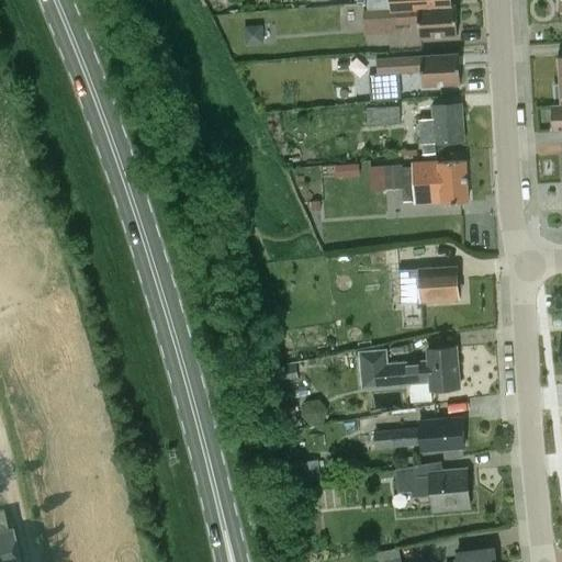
[(452,6),(451,0),(390,0),(391,10),(452,6)]
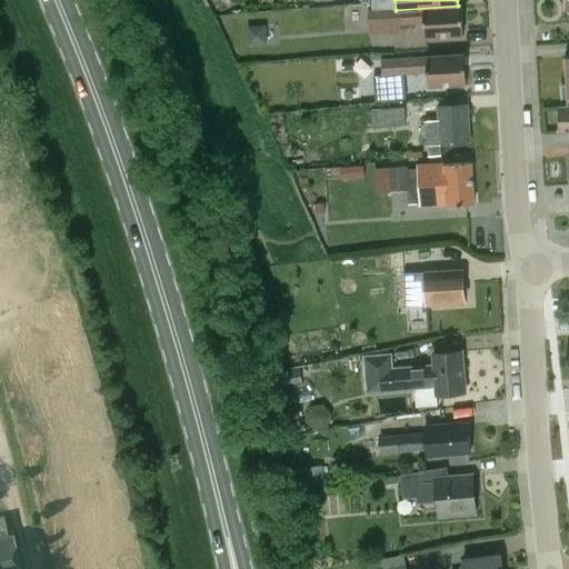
[(396,10),(397,21),(423,20),(425,38),(463,36),(461,6),(458,6),(396,10)]
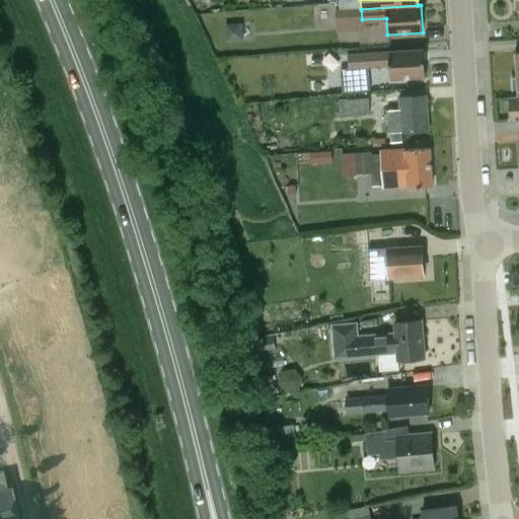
[(361,9),(337,11),(338,21),(362,19),(361,9)]
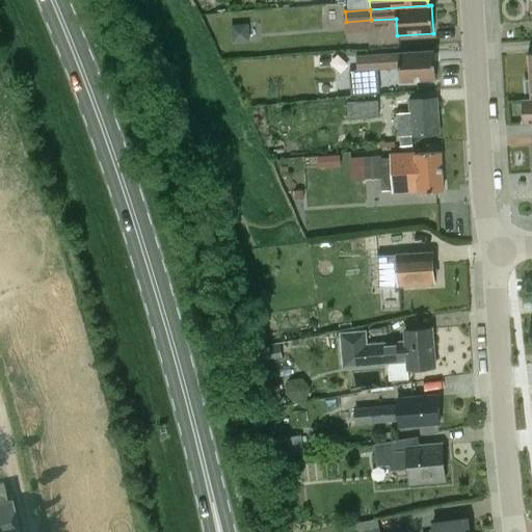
[(247,25),(232,26),(233,43),(248,42),(247,25)]
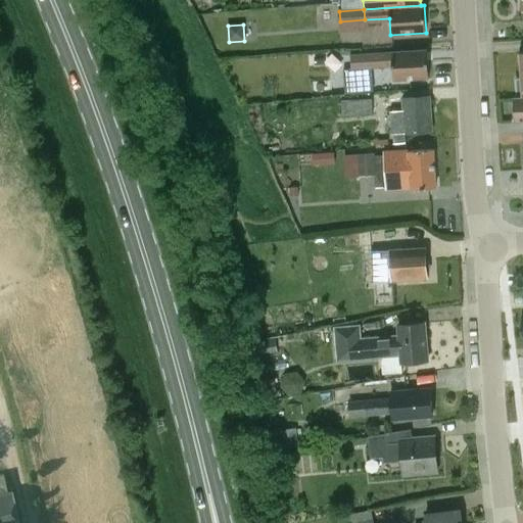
[(350,70),(371,68),(392,67),(393,81),(429,78),(427,50),(391,52),(349,55),(350,70)]
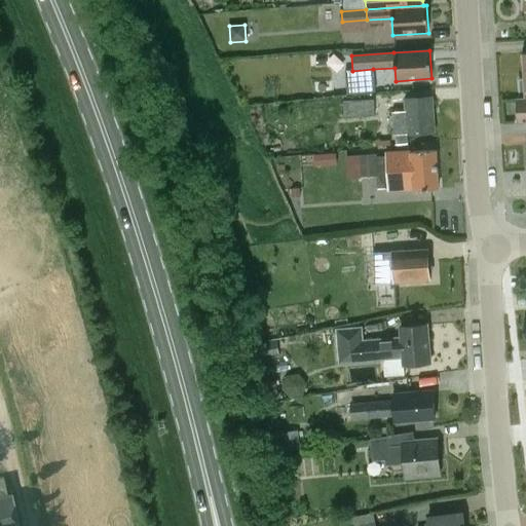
[(374,81),(353,82),(353,95),(374,94),(374,81)]
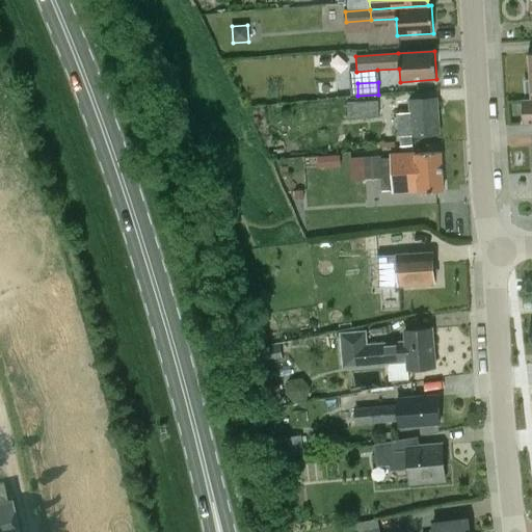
[(411,135),(440,133),(437,98),(409,100),(411,135)]
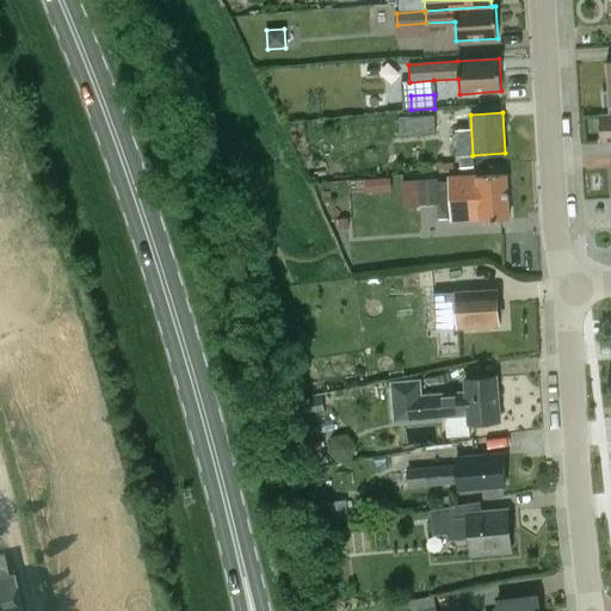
[(610,112),(604,113),(604,112),(599,113),(602,143),(610,142),(610,112)]
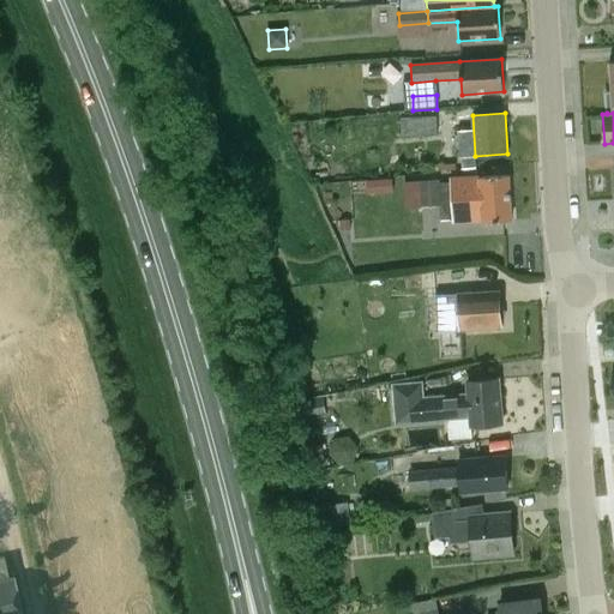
[(435,118),(407,120),(408,139),(437,138),(435,118)]
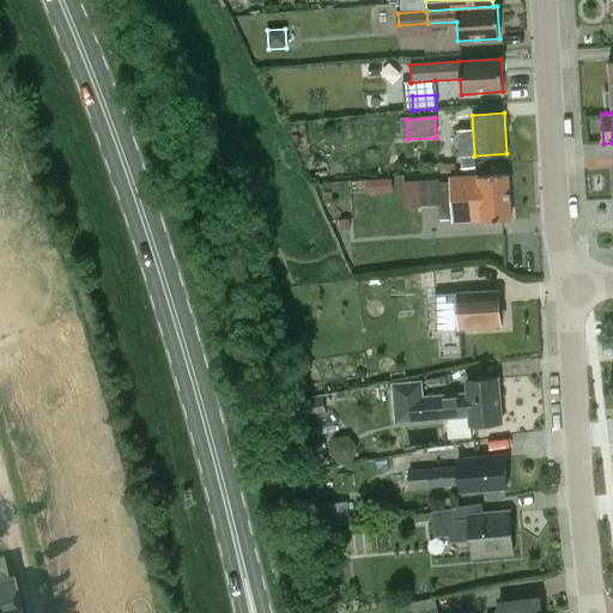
[(454,147),(439,147),(439,169),(454,169),(454,147)]
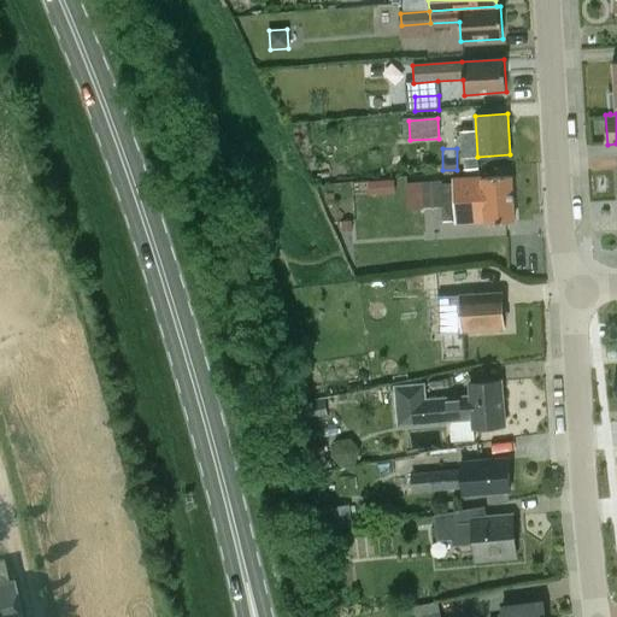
[(442,197),(452,197),(454,225),(515,222),(511,176),(451,181),(451,183),(441,184),(441,181),(422,182),(423,209),(442,207),(442,197)]
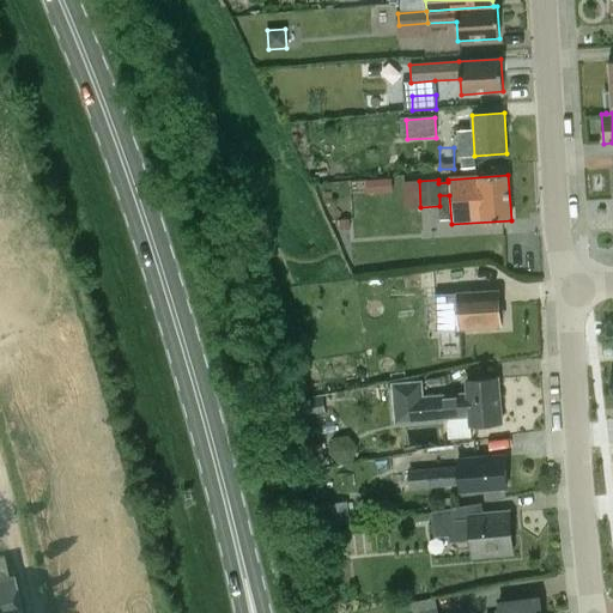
[(365,181),(366,194),(393,193),(392,178),(365,181)]
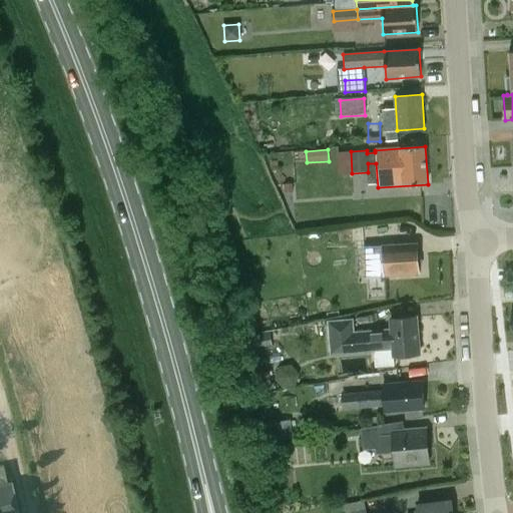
[(280,158),(277,175),(291,178),(295,161),(280,158)]
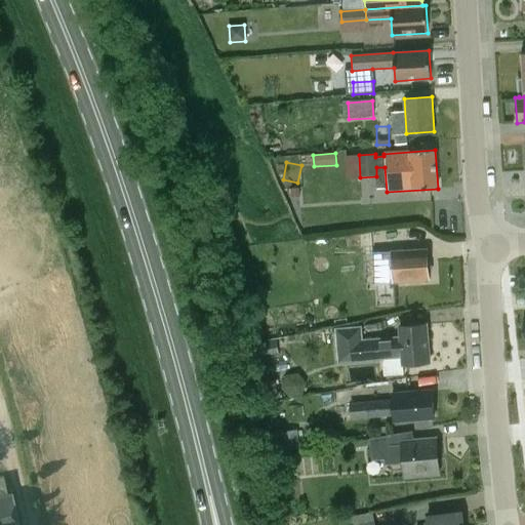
[(359,246),(371,246),(370,233),(359,234),(359,246)]
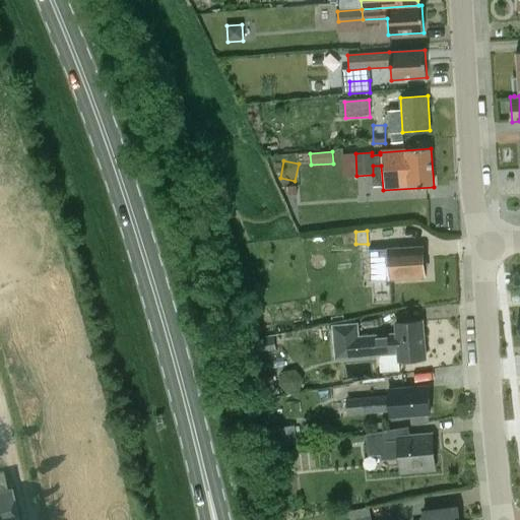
[(380,250),(368,250),(370,274),(370,280),(390,279),(425,277),(423,248),(388,250),(387,250),(387,249),(380,250)]
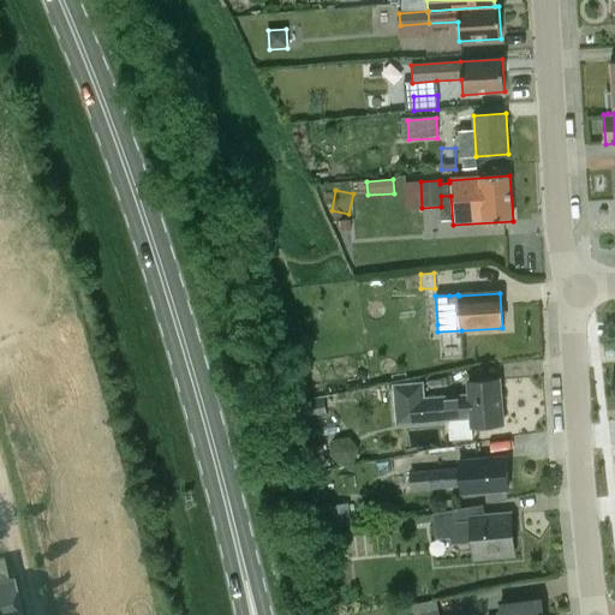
[(467,382),(469,395),(424,399),(423,384),(390,387),(395,429),(471,422),(472,428),(503,425),(499,378),(467,382)]
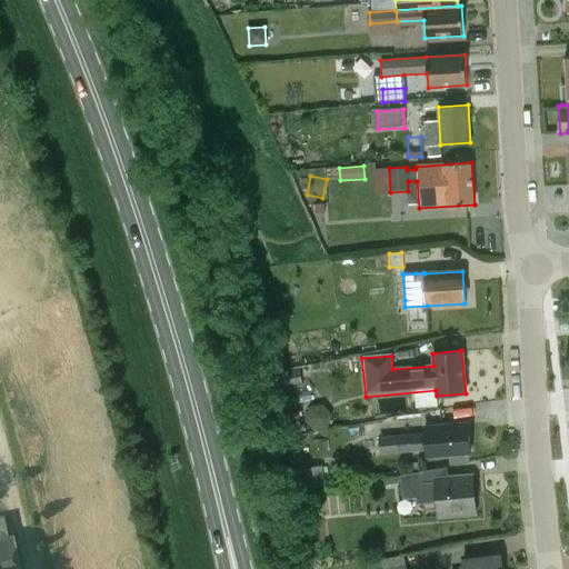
[(381,453),(428,450),(428,457),(470,453),(468,423),(427,427),(427,432),(380,436),(381,453)]
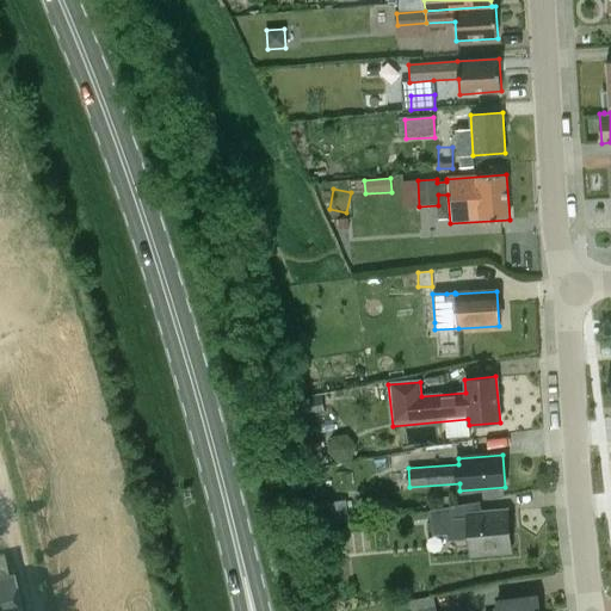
[(448,542),(469,539),(470,554),(511,550),(507,511),(468,514),(468,519),(454,520),(452,508),(432,512),(433,536),(448,535),(448,542)]
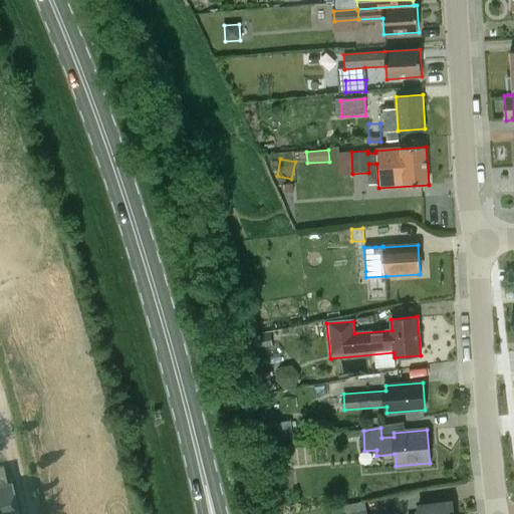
[(7,485),(6,483),(2,467),(0,467),(0,513),(16,513),(10,484),(7,485)]
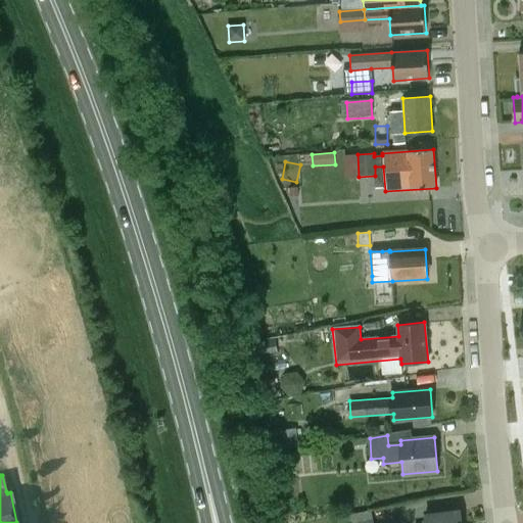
[(373,522),(371,510),(345,515),(347,522),(373,522)]
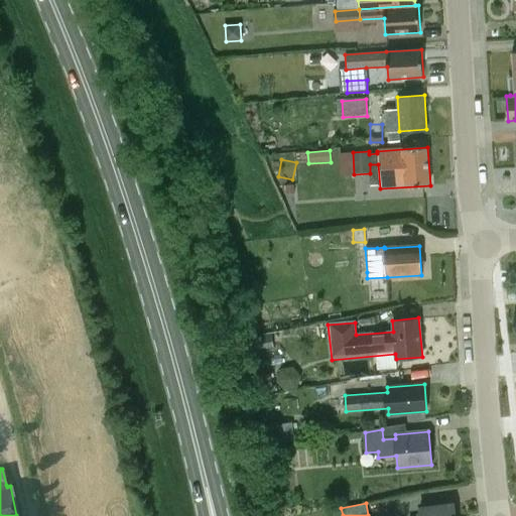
[(455,515),(454,505),(420,509),(420,515),(455,515)]
